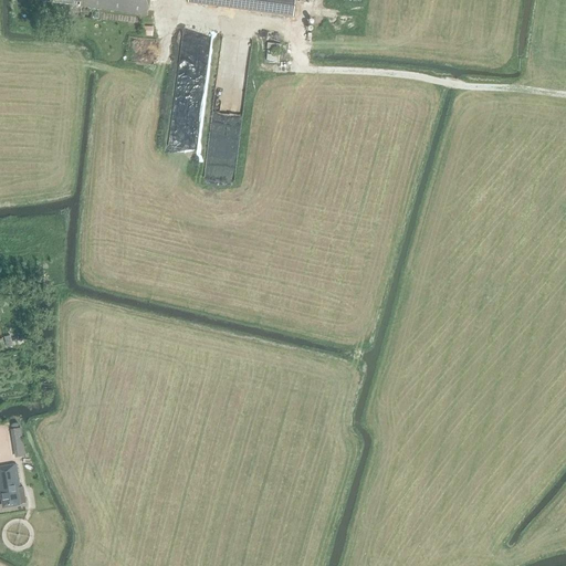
[(146,17),(147,0),(42,0),(43,2),(71,6),(72,2),(79,3),(79,7),(146,17)]
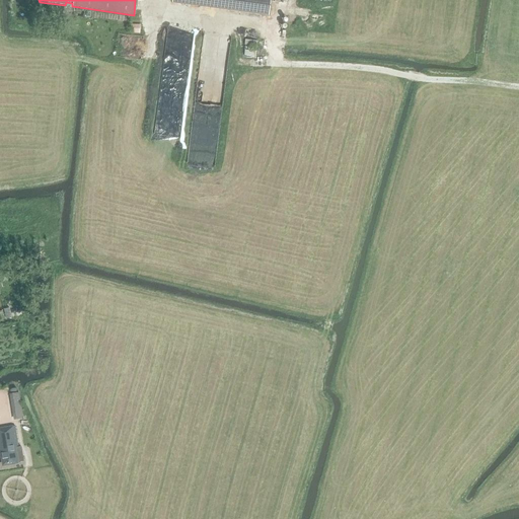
[(268,16),(269,0),(170,0),(171,3),(268,16)]
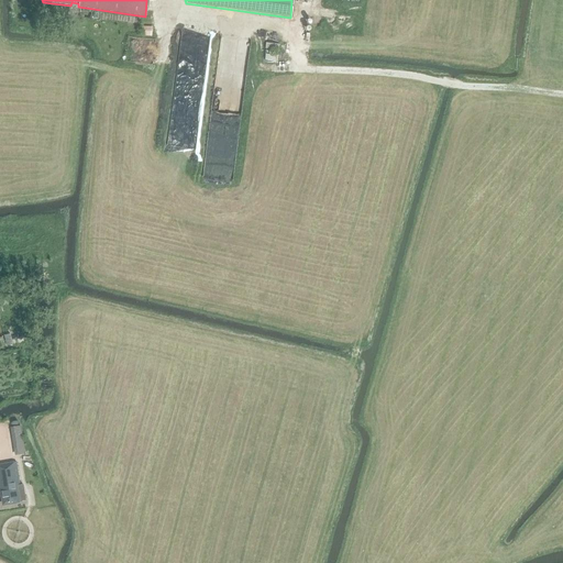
[(151,26),(141,26),(141,35),(151,36),(151,26)]
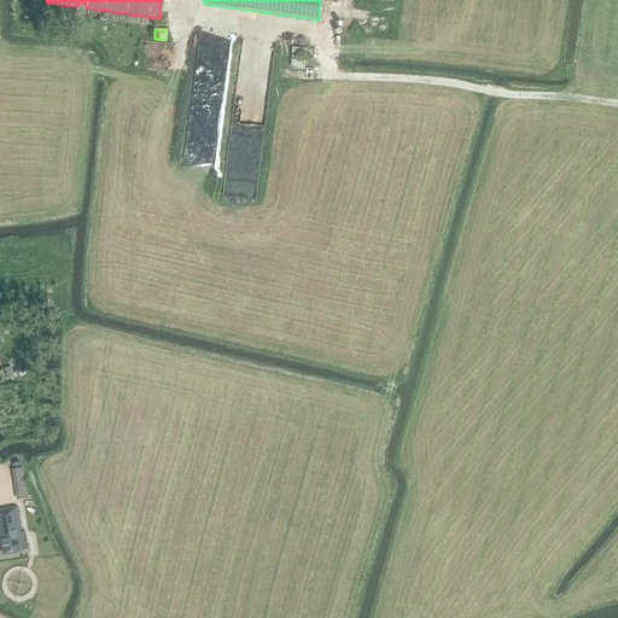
[(291,47),(290,66),(305,68),(307,48),(291,47)]
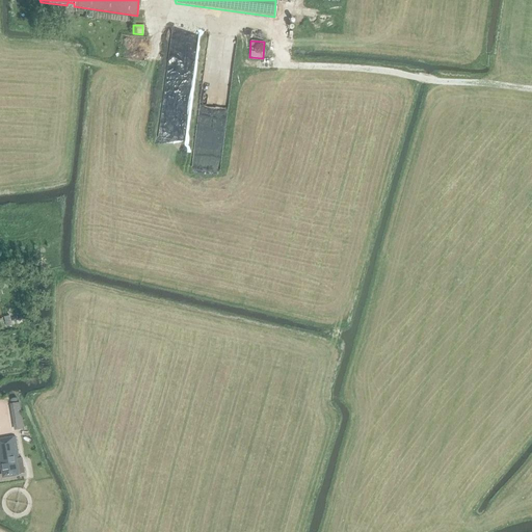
[(215,92),(215,99),(228,99),(228,77),(205,76),(205,92),(215,92)]
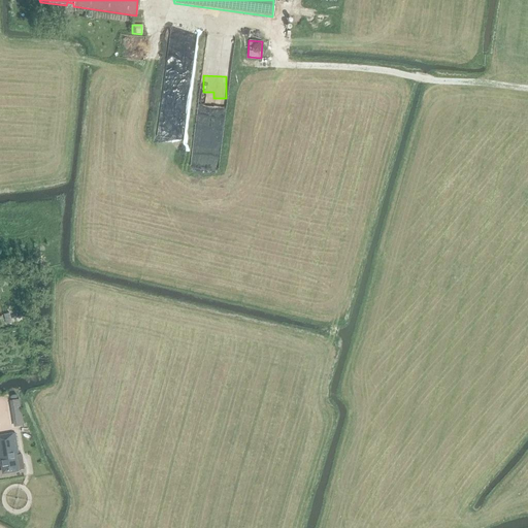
[(11,399),(12,426),(22,426),(21,399),(11,399)]
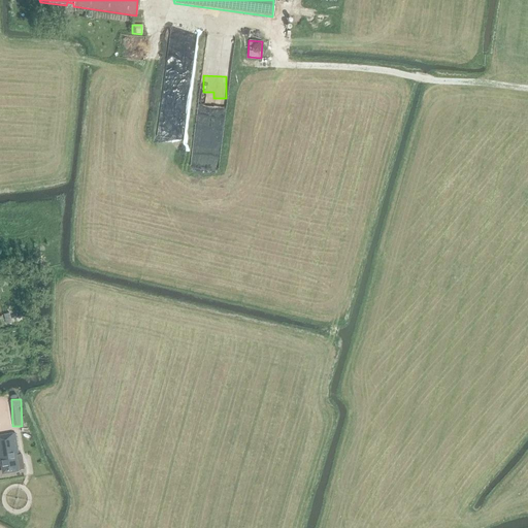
[(22,463),(21,456),(19,457),(19,456),(18,456),(14,434),(0,435),(0,461),(1,461),(2,473),(15,471),(22,470),(21,464),(22,463)]
